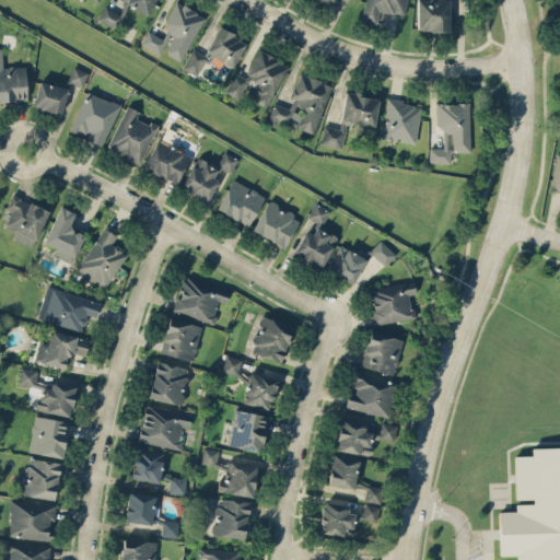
[(148,14),(154,0),(119,0),(124,2),(119,13),(104,6),(97,20),(117,30),(129,6),(148,14)]
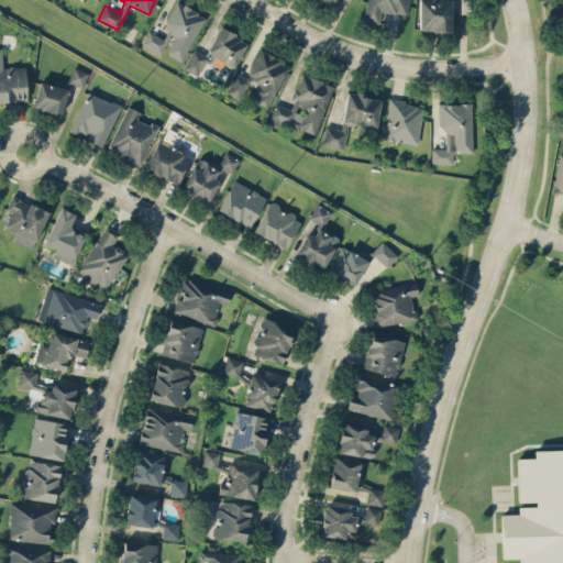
[(406,15),(409,0),(366,0),(363,20),(384,24),(386,11),(406,15)]
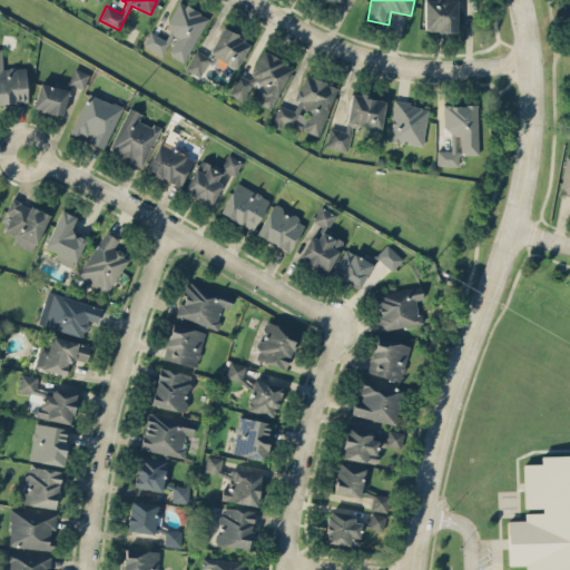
[(423,0),(424,31),(460,30),(459,0),(423,0)]
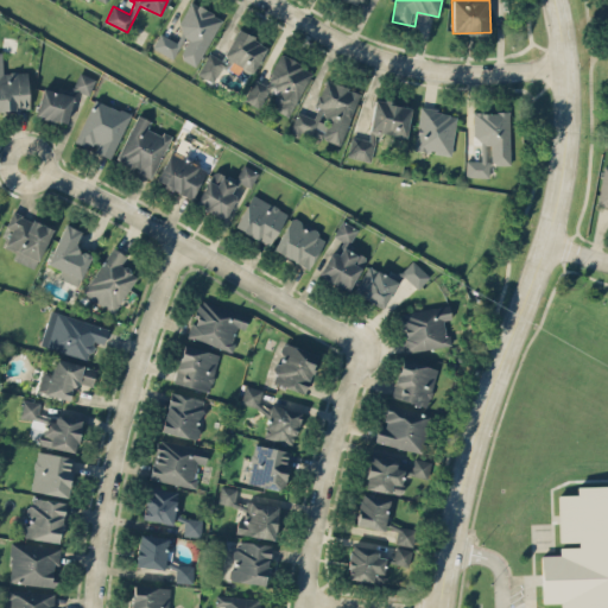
[(196,67),(222,17),(192,1),(173,39),(159,32),(152,48),(176,59),(177,56),(196,67)]
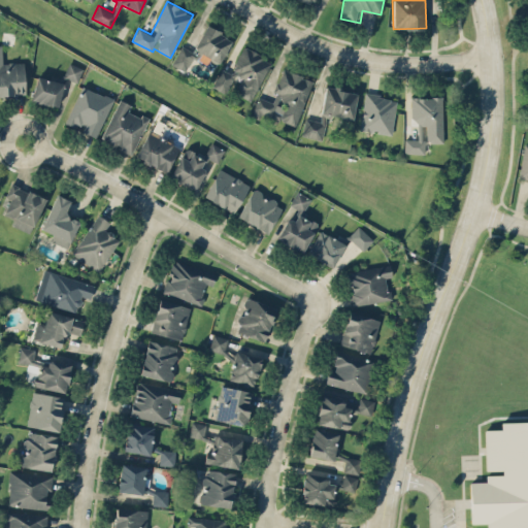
[(232,37),(205,25),(194,50),(221,62),(232,37)]
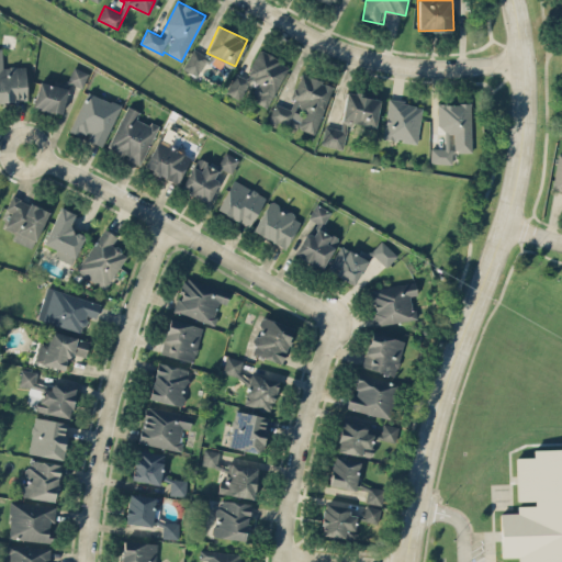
[(27,66),(2,66),(2,47),(0,47),(0,100),(27,101),(27,66)]
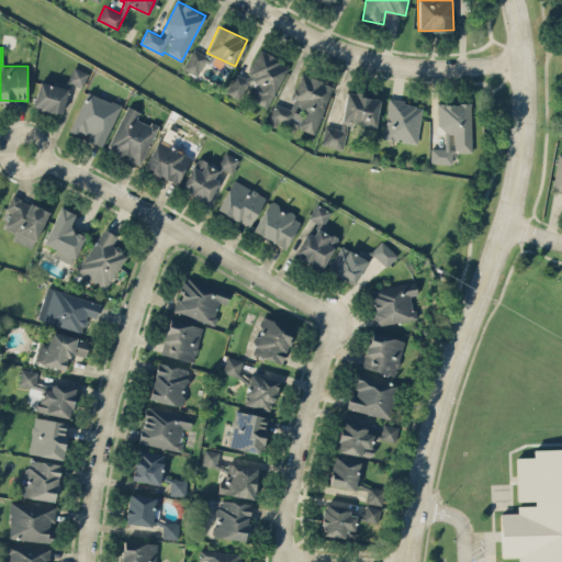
[(182,68),(198,76),(209,56),(193,47),(182,68)]
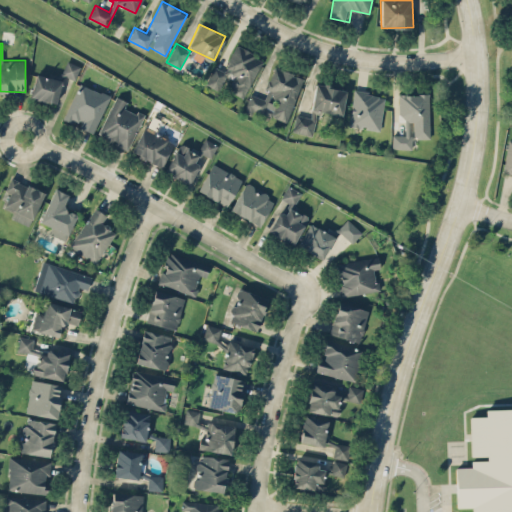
[(245,98),(264,58),(235,46),(224,70),(213,65),(205,84),(220,91),(229,72),(236,76),(229,91),(245,98)]
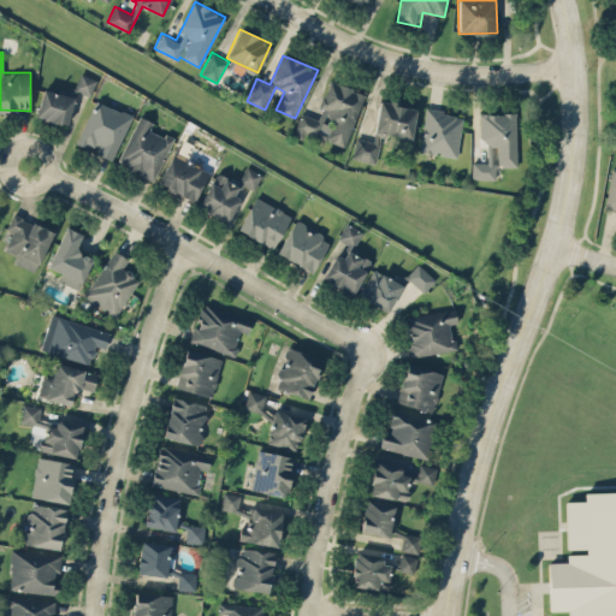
[(365,92),(329,81),(318,118),(300,112),(294,134),(348,149),(365,92)]
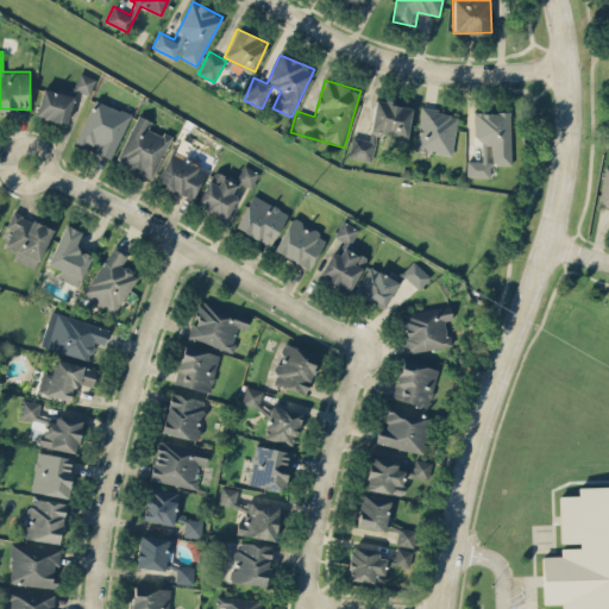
[(68,123),(73,94),(42,88),(36,117),(68,123)]
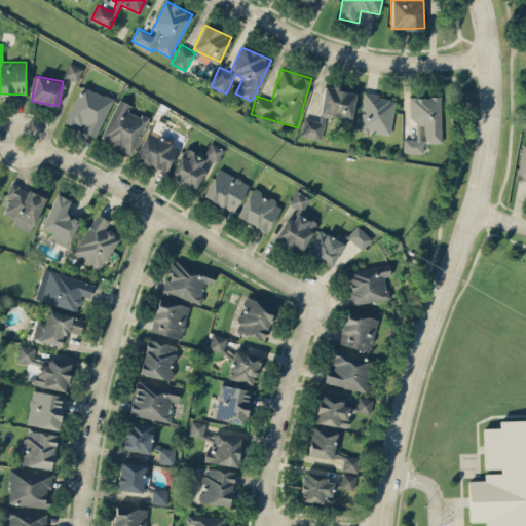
[(96,137),(113,99),(81,84),(65,122),(96,137)]
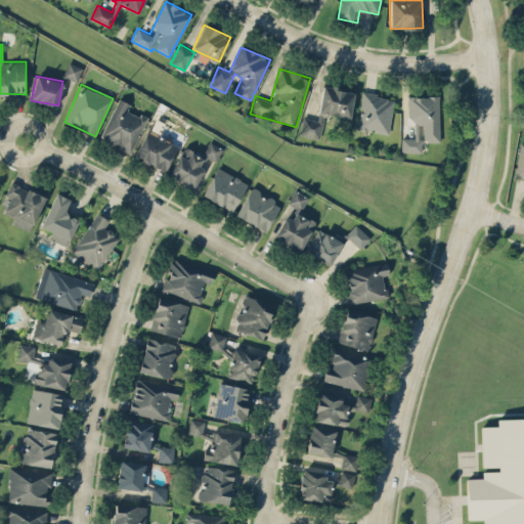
[(354,91),(322,86),(318,112),(350,118),(354,91)]
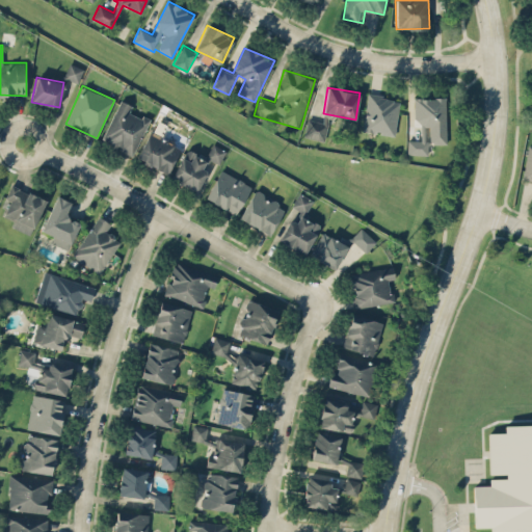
[(395,135),(400,99),(368,95),(363,130),(395,135)]
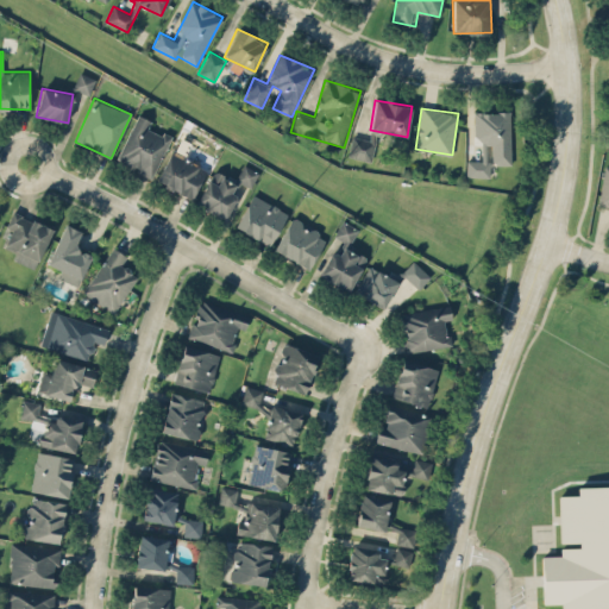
[(473,111),(473,144),(481,144),(481,161),(466,161),(466,177),(491,177),(491,162),(487,162),(487,146),(493,146),(493,164),(512,164),(512,111),(473,111)]
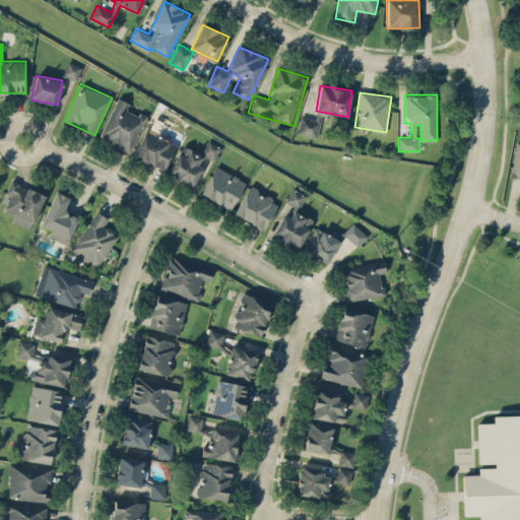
[(145,117),(126,109),(129,103),(117,98),(100,137),(115,144),(115,146),(129,153),(145,117)]
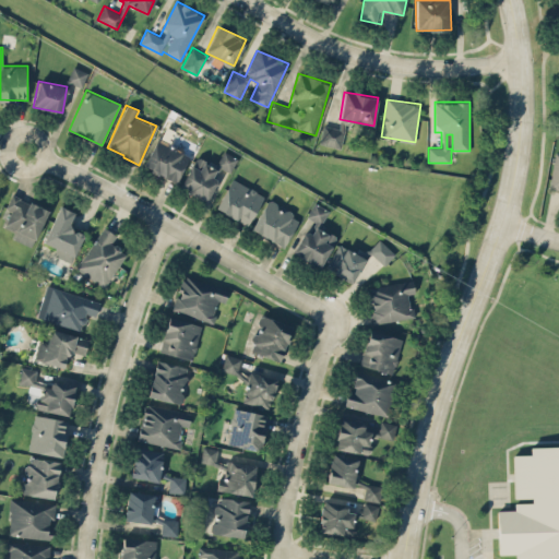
[(319,143),(341,147),(345,130),(323,125),(319,143)]
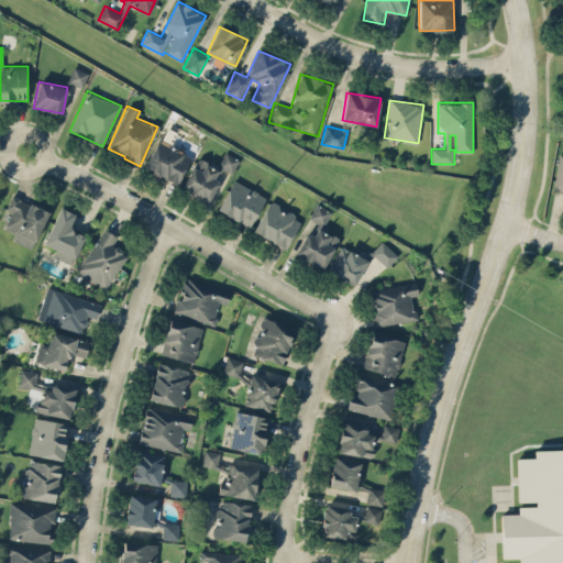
[(178,184),(192,154),(158,139),(144,168),(178,184)]
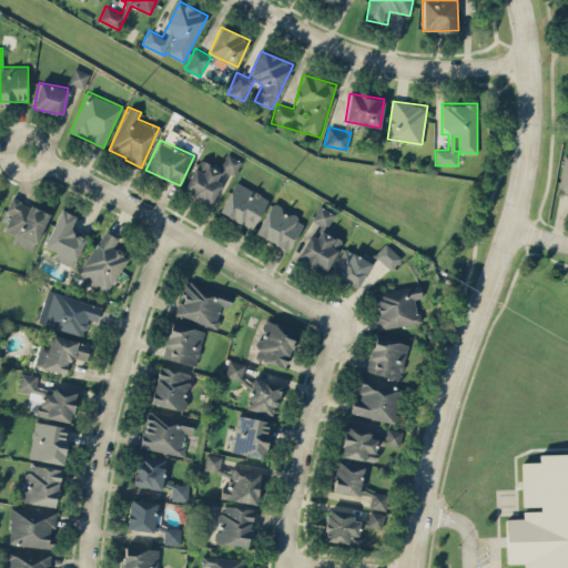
[(241,160),(226,152),(219,169),(233,175),(241,160)]
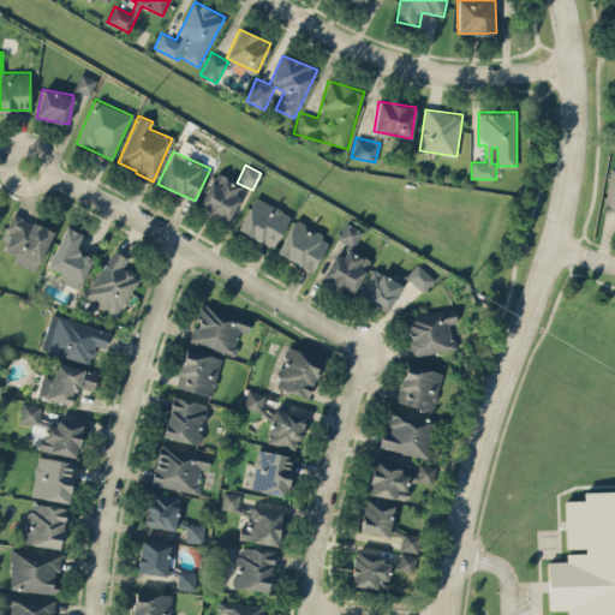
[(614,167),(610,167),(603,208),(614,209),(614,167)]
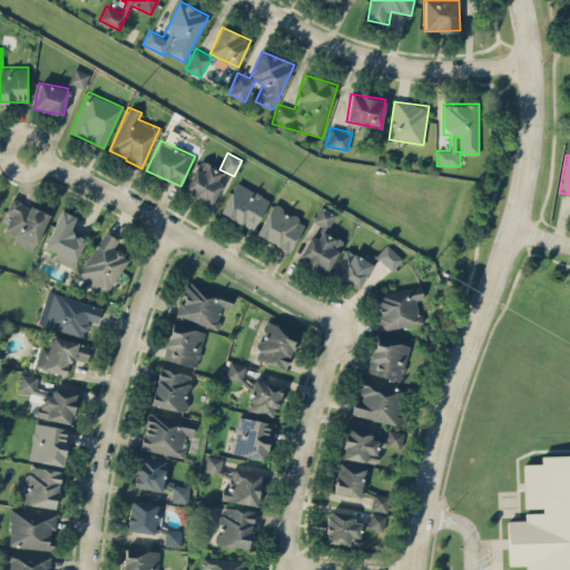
[(220,170),(198,160),(184,193),(212,205),(222,183),(216,182),(220,170)]
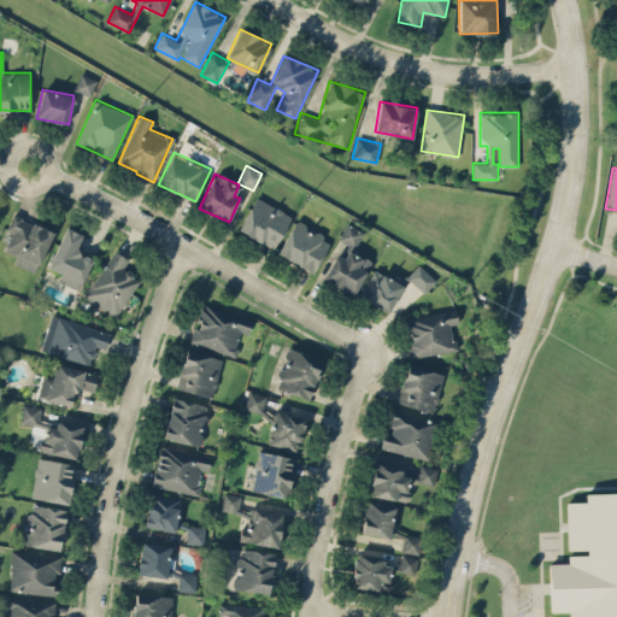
[(272,248),(292,216),(256,197),(238,229),(272,248)]
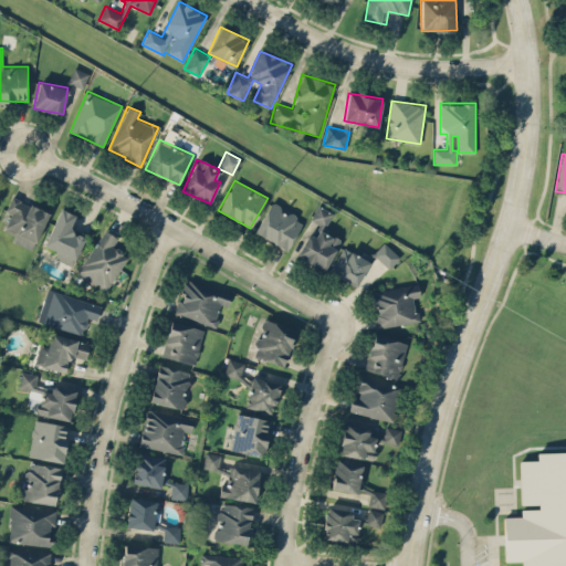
[(14,243),(37,250),(49,210),(11,198),(7,211),(11,212),(6,230),(18,233),(14,243)]
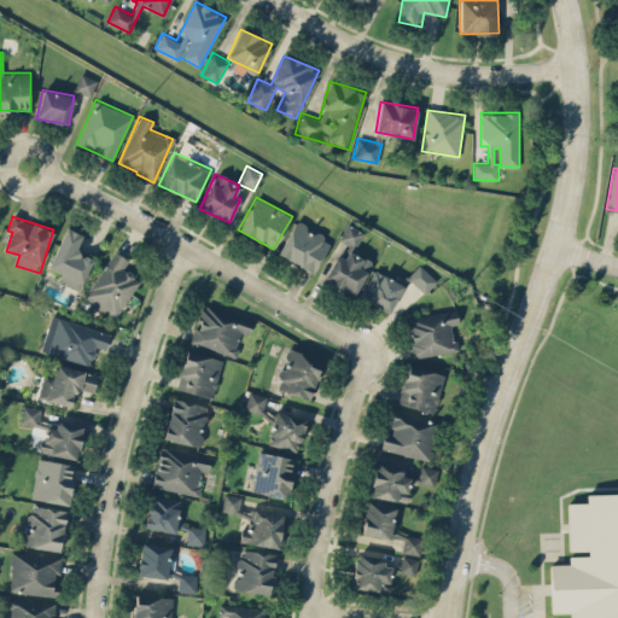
[(279,256),(318,272),(331,238),(292,223),(279,256)]
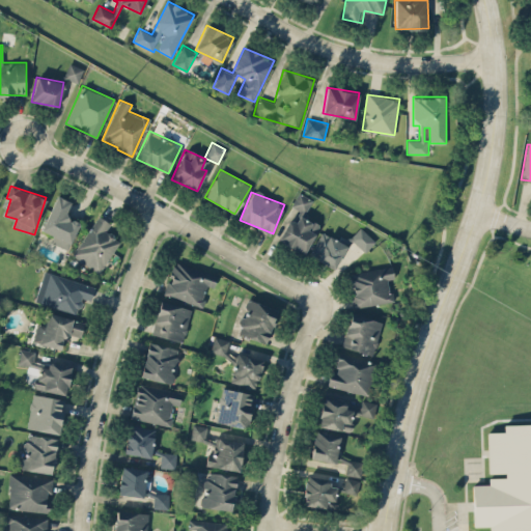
[(290,204),(304,213),(312,200),(299,192),(290,204)]
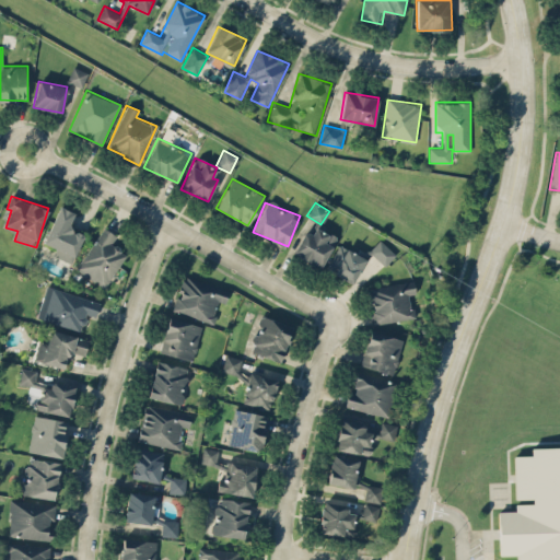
[(73,263),(84,234),(69,229),(76,212),(58,206),(44,243),(57,248),(54,256),(73,263)]
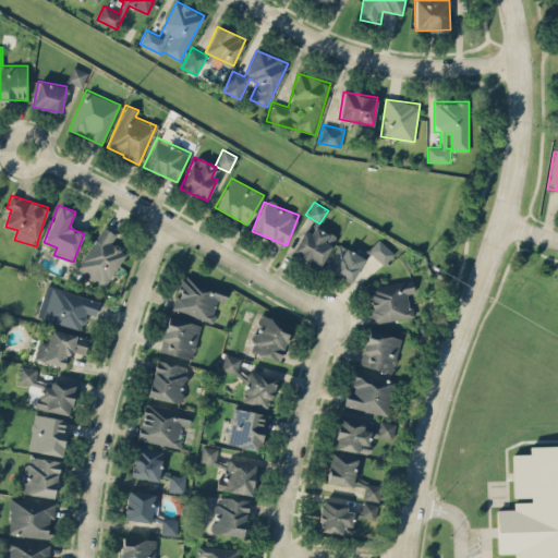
[(110,242),(116,234),(104,226),(75,267),(104,287),(126,253),(110,242)]
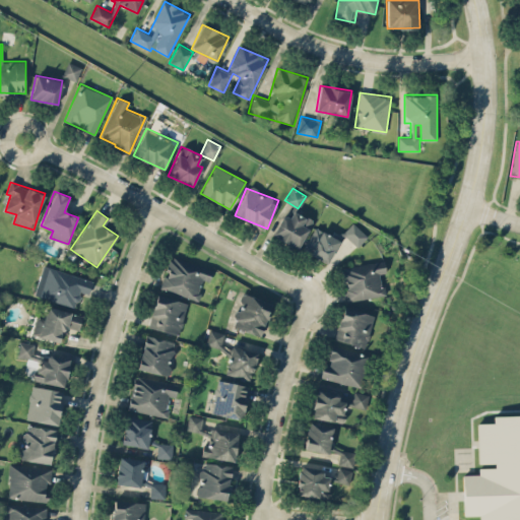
[(289,217),(282,214),(272,235),(299,249),(314,220),(294,210),(289,217)]
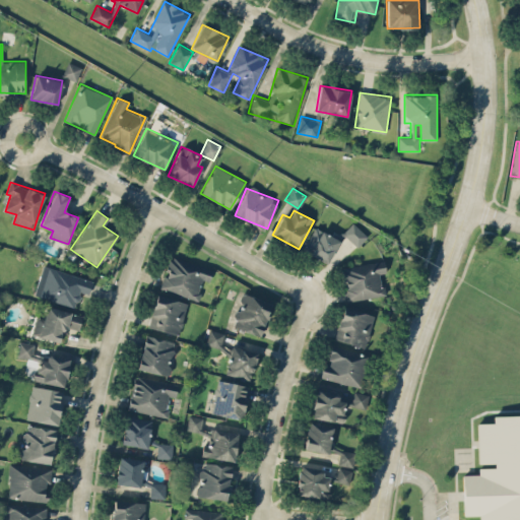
[(358,247),(368,236),(352,221),(342,233),(358,247)]
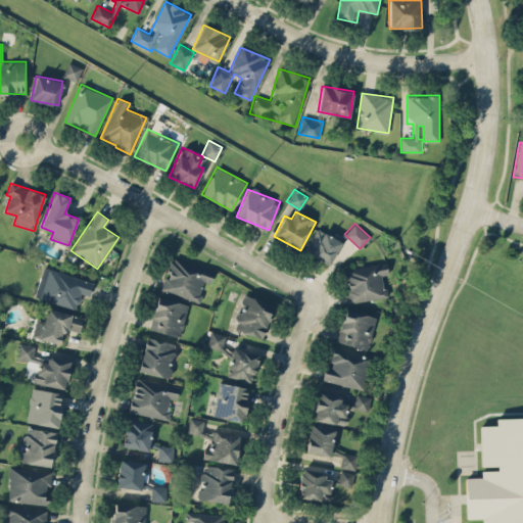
[(303,250),(329,266),(342,242),(317,228),(303,250)]
